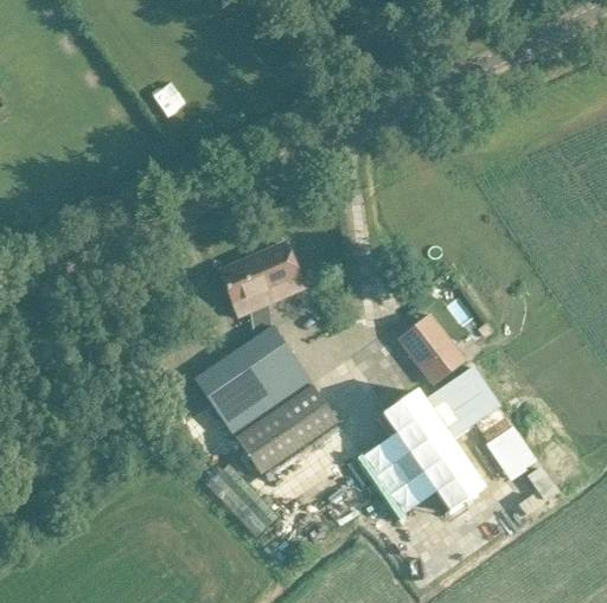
[(219,271),(238,316),(306,287),(287,242),(219,271)]
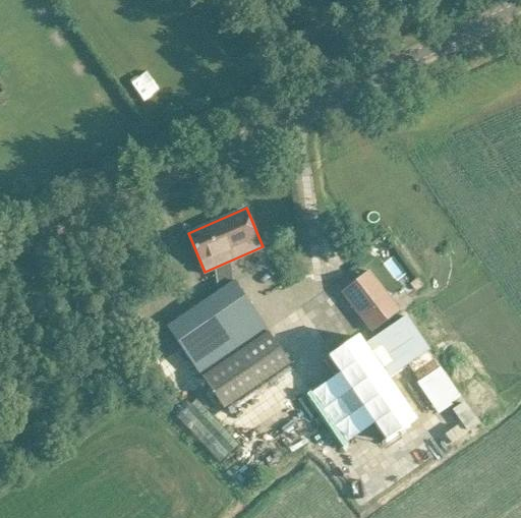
[(349,270),(347,226),(332,226),(332,238),(319,238),(320,271),(349,270)]
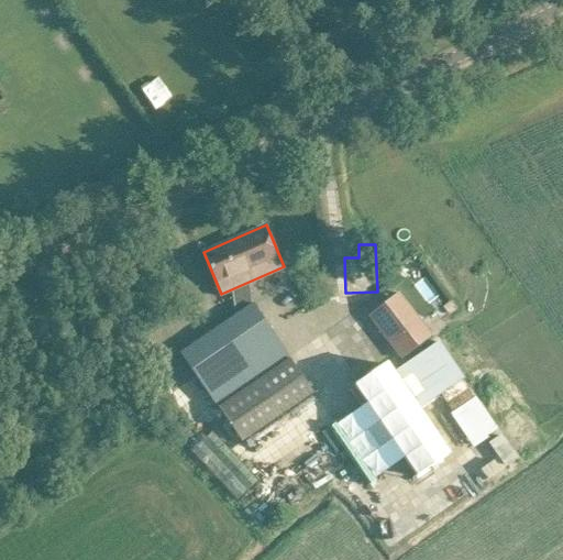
[(180,351),(241,441),(312,392),(252,303),(180,351)]
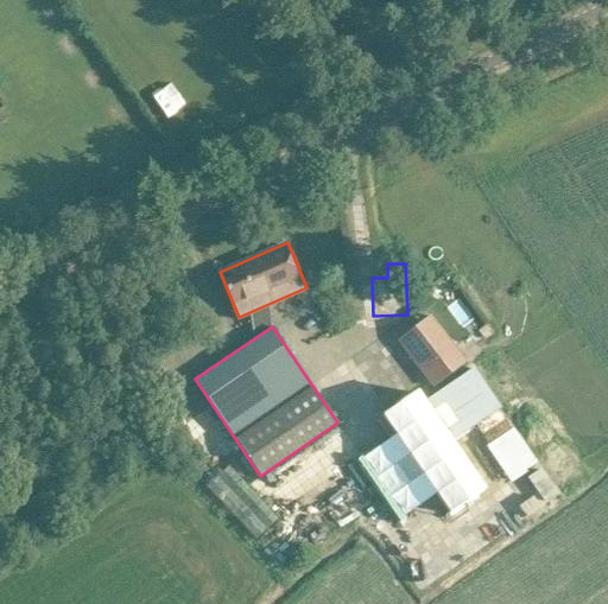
[(442,328),(410,354),(435,386),(467,360),(442,328)]
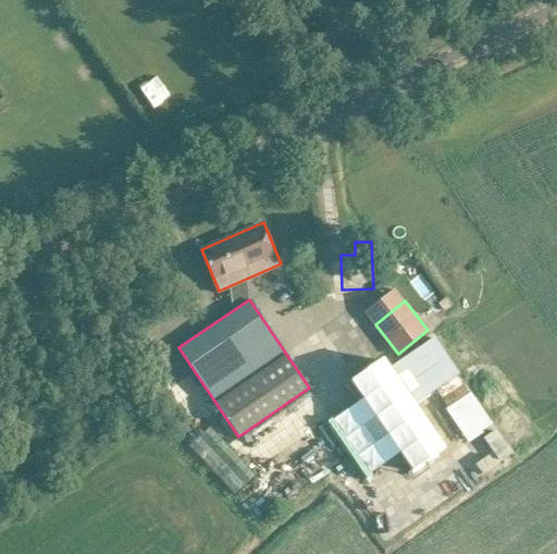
[(390,366),(415,403),(459,372),(434,335),(390,366)]
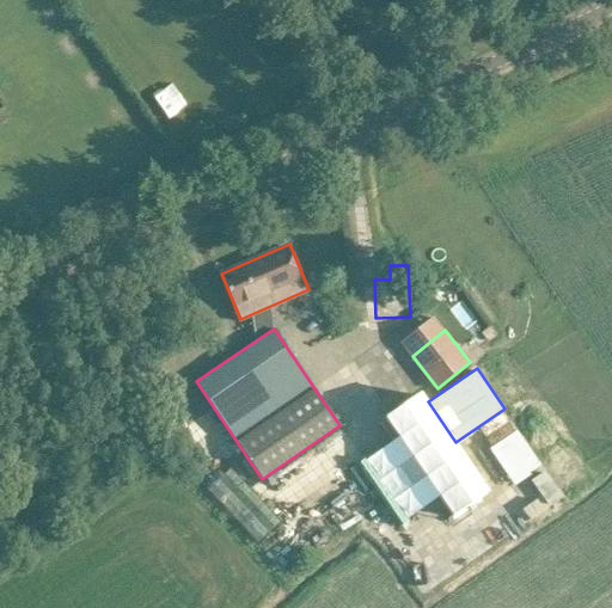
[(505,447),(536,495),(564,476),(533,428),(505,447)]
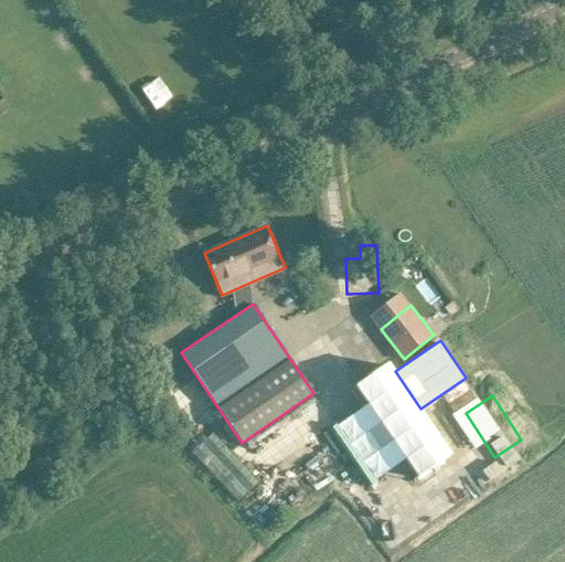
[(180,417),(169,427),(179,438),(191,427),(180,417)]
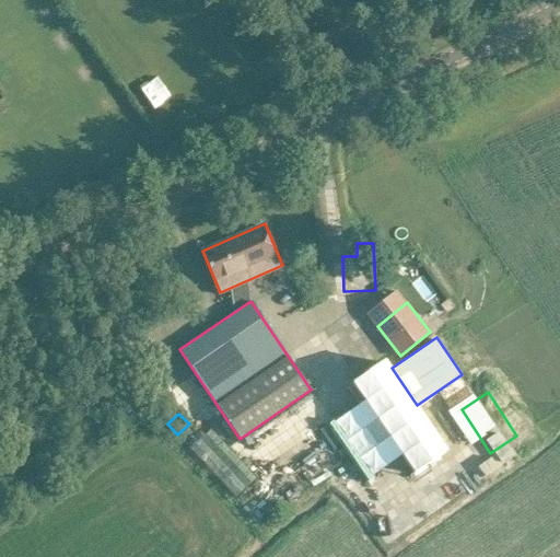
[(291,450),(292,465),(311,464),(311,449),(291,450)]
